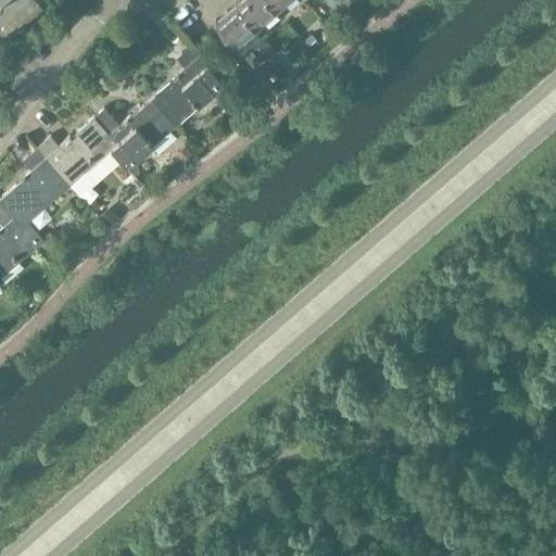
[(0,0),(0,32),(1,33),(2,34),(3,34),(5,34),(8,34),(10,33),(11,33),(14,28),(16,30),(42,8),(36,0),(0,0)]
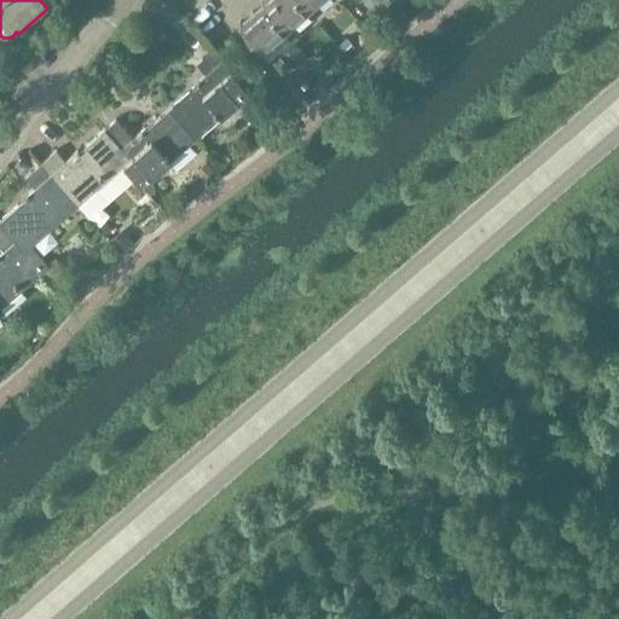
[(301,0),(262,0),(262,1),(285,27),(308,7),(301,0)]
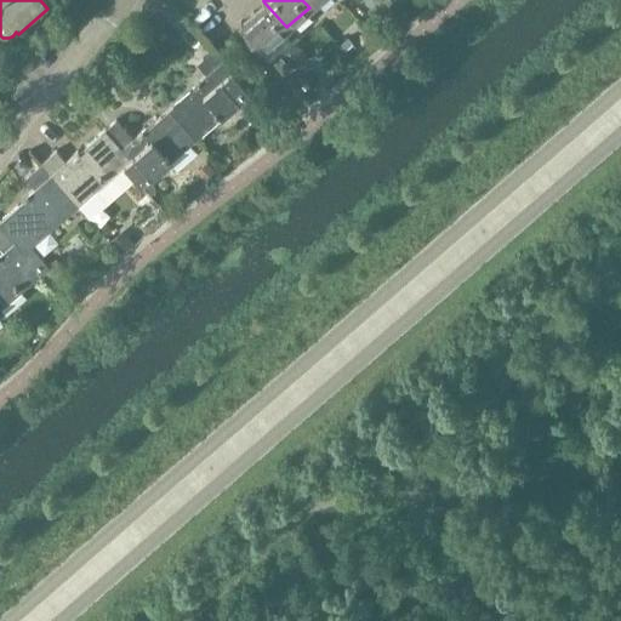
[(286,27),(263,1),(239,22),(263,47),(286,27)]
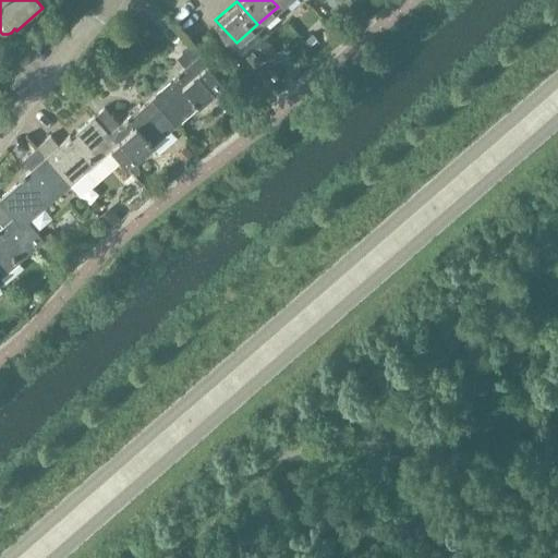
[(312,34),(305,38),(312,46),(315,49),(320,44),(312,34)]
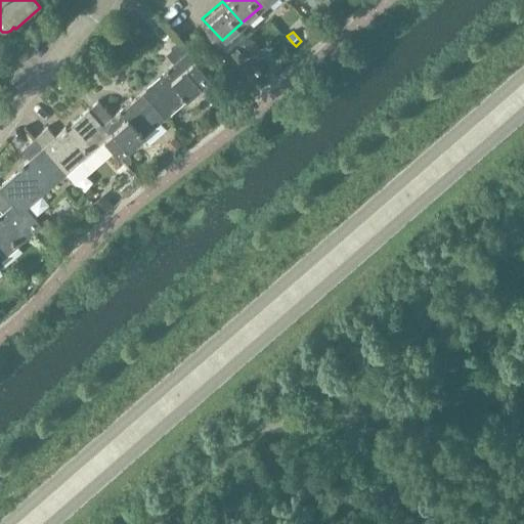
[(165,73),(143,92),(165,117),(211,78),(179,42),(166,53),(174,62),(164,72),(165,73)]
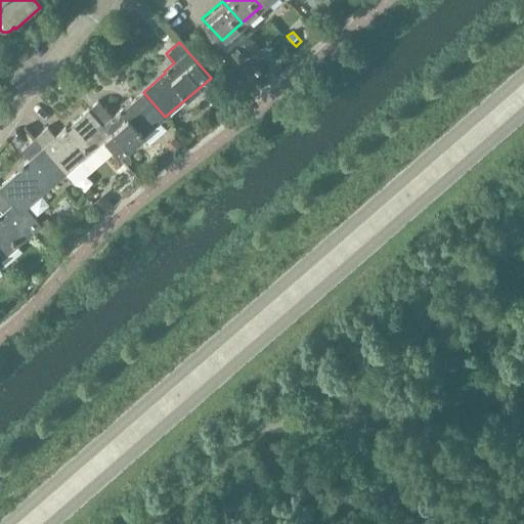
[(237,48),(231,53),(239,62),(246,57),(237,48)]
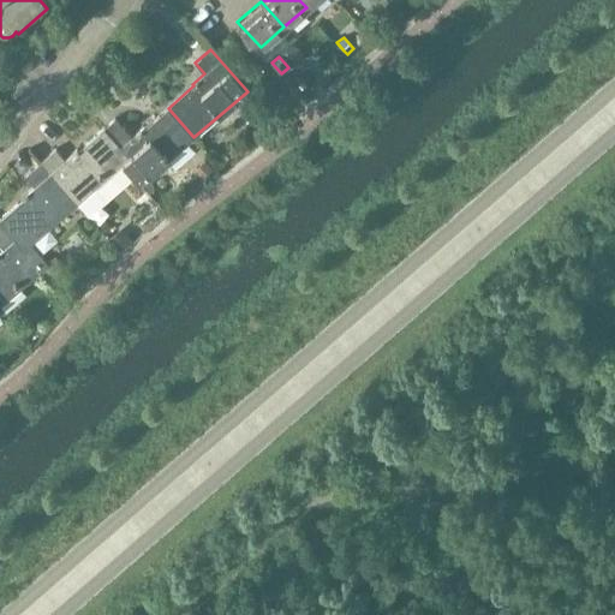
[(115,119),(105,127),(131,157),(124,163),(142,183),(193,137),(168,108),(142,130),(141,129),(131,137),(115,119)]
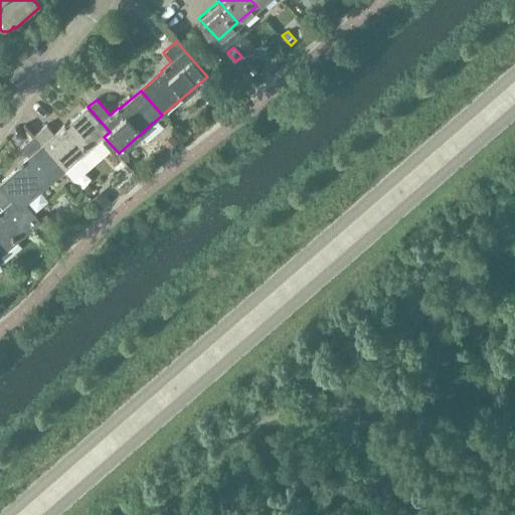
[(91,167),(113,148),(104,137),(110,132),(88,107),(65,126),(64,125),(54,133),(47,125),(34,136),(64,171),(80,157),(91,167)]
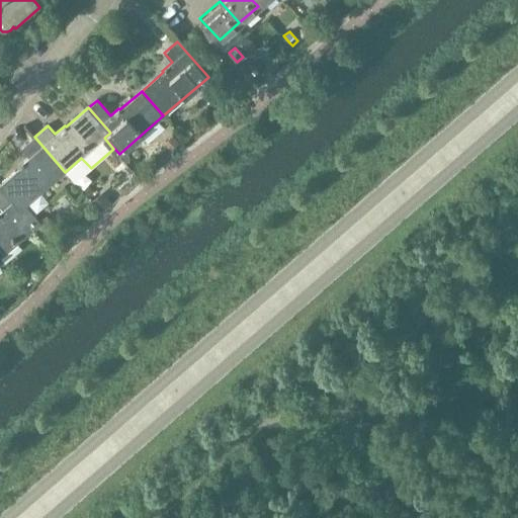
[(173,134),(165,142),(172,150),(181,142),(173,134)]
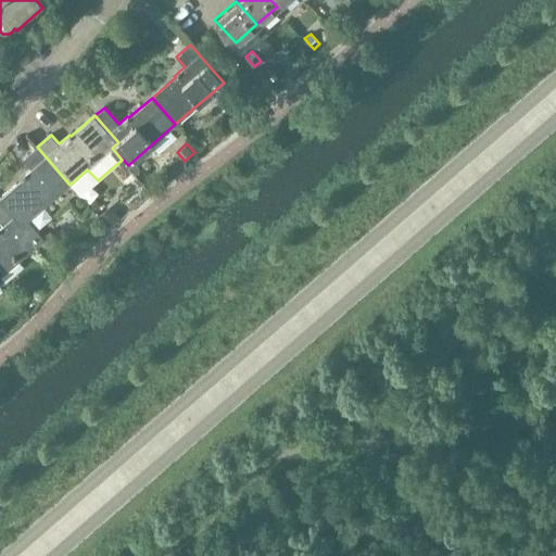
[(21,179),(0,198),(0,199),(23,225),(29,220),(70,185),(37,147),(23,160),(30,168),(20,178),(21,179)]
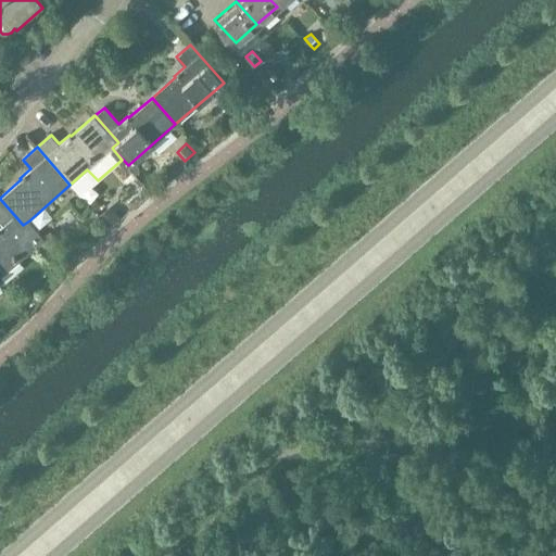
[(0,277),(45,239),(29,220),(23,225),(0,199),(0,223),(2,226),(0,227),(0,277)]
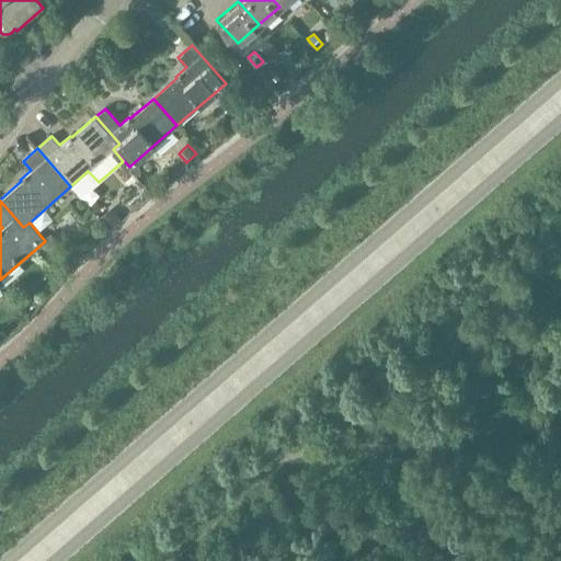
[(112,207),(100,218),(110,229),(122,219),(112,207)]
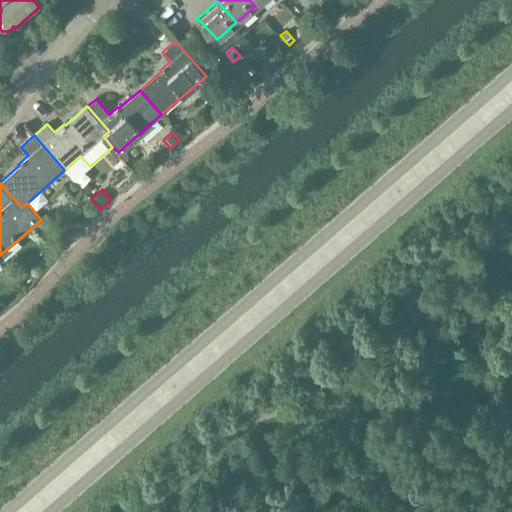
[(46,212),(40,217),(48,227),(54,221),(46,212)]
